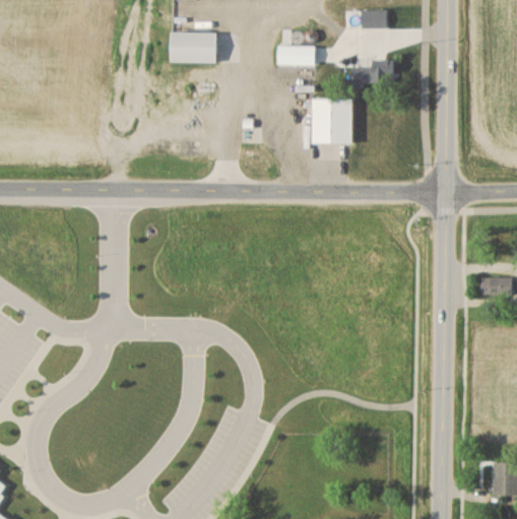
[(366,21),(366,14),(361,14),(361,28),(384,27),(384,11),(369,11),(370,21),(366,21)]
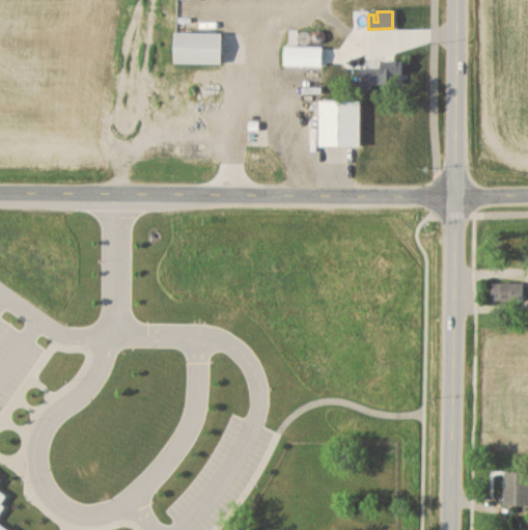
[(220,64),(220,33),(173,33),(173,64),(220,64)]
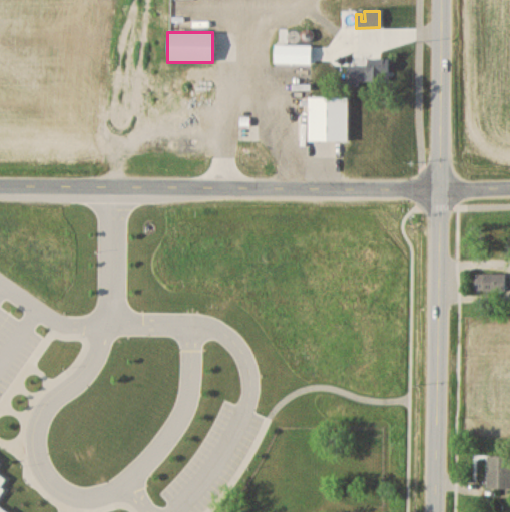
[(310,47),(276,47),(276,63),(310,63),(310,47)]
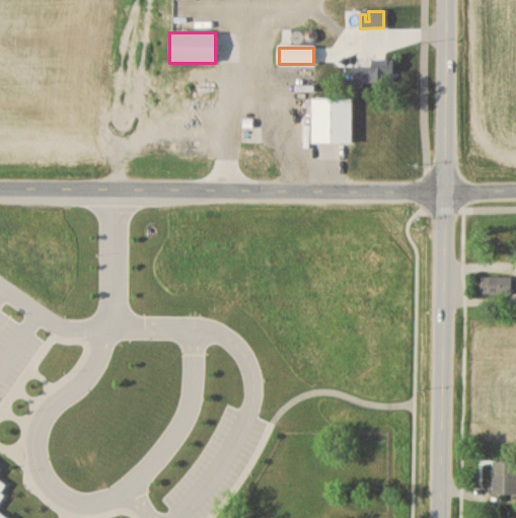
[(350,68),(350,86),(391,87),(392,61),(371,60),(371,68),(350,68)]
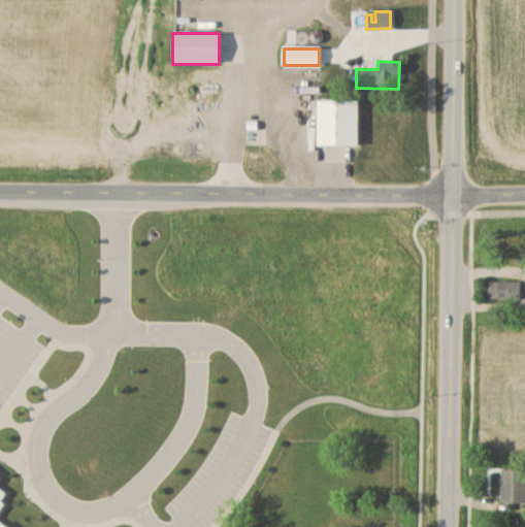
[(272,68),(272,95),(307,95),(307,68),(272,68)]
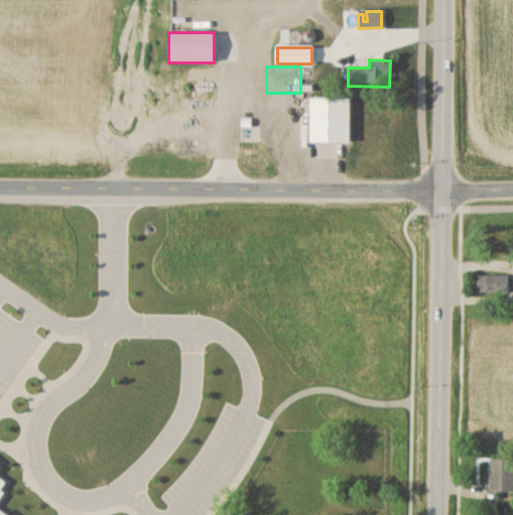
[(309,143),(349,143),(349,99),(309,99),(309,143)]
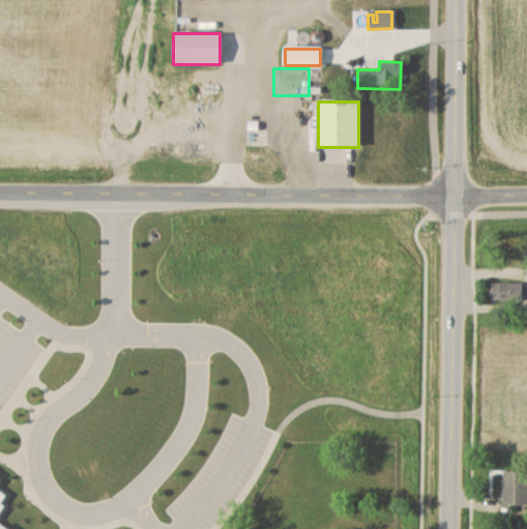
[(520,300),(520,282),(489,282),(489,300),(520,300)]
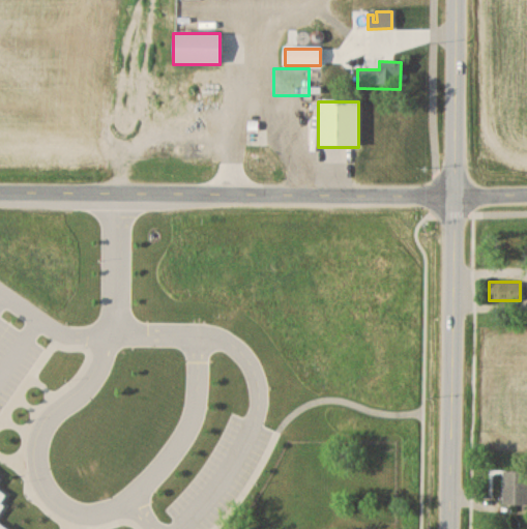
[(526,472),(501,472),(501,506),(526,506),(526,472)]
